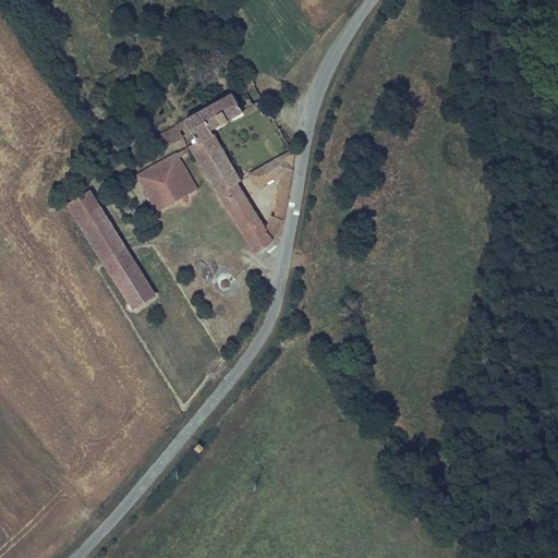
[(263,100),(247,72),(238,77),(253,106),(263,100)]
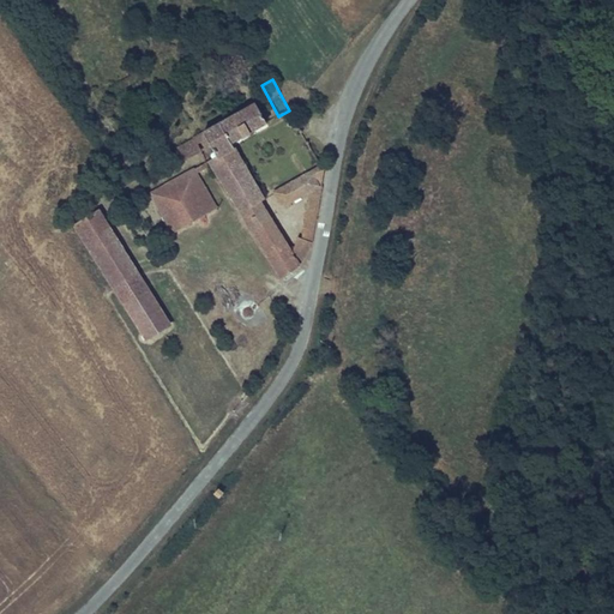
[(203,133),(205,138),(214,151),(211,152),(211,155),(214,158),(209,161),(288,289),(300,293),(313,224),(325,169),(321,166),(275,192),(283,206),(311,191),(306,209),(302,239),(298,238),(292,253),(260,203),(265,200),(232,143),(244,136),(245,138),(251,134),(250,132),(266,124),(256,103),(203,133)]
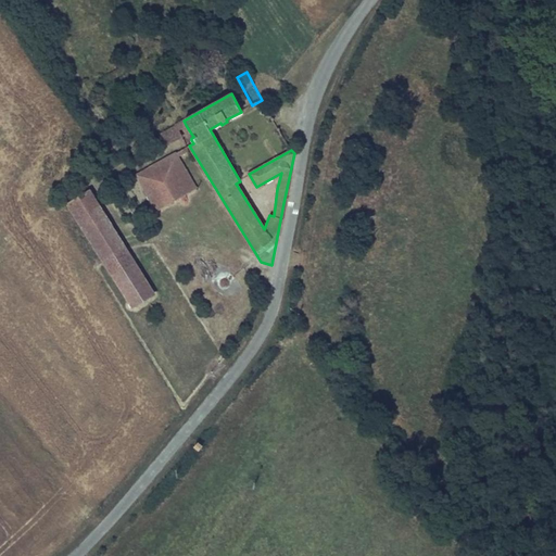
[(184,121),(175,126),(177,130),(186,125),(184,121)]
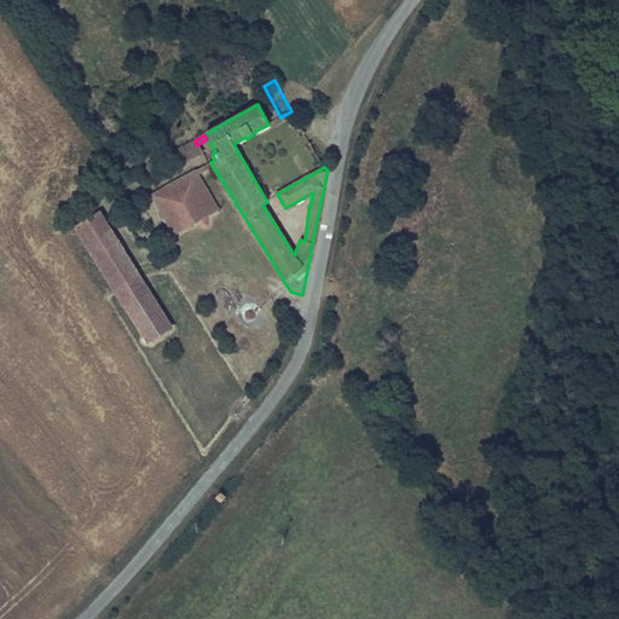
[(197,145),(195,140),(179,150),(185,161),(201,151),(197,145)]
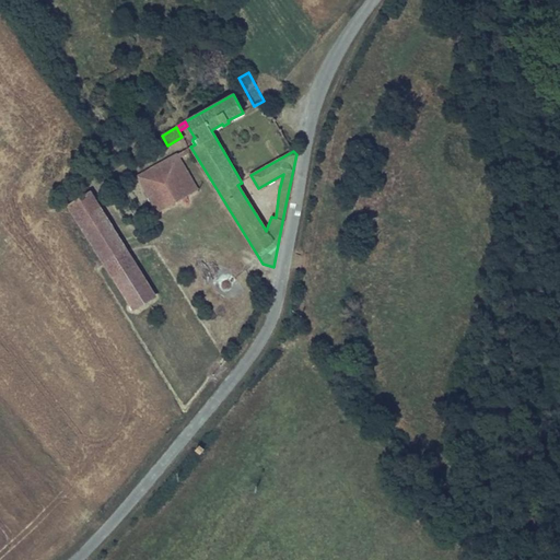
[(186,149),(137,176),(153,207),(149,209),(152,216),(197,190),(178,159),(188,152),(186,149)]
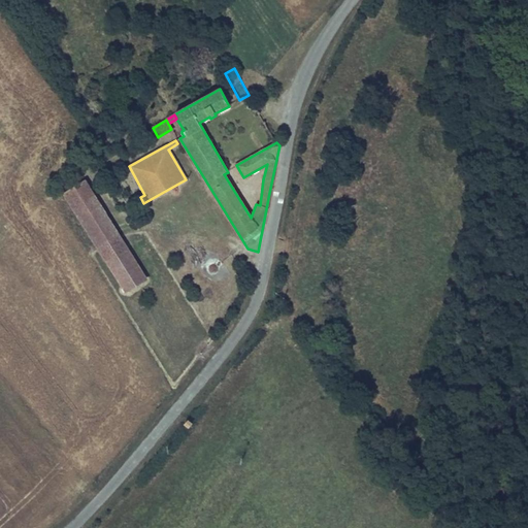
[(64,193),(86,228),(106,216),(85,182),(64,193)]
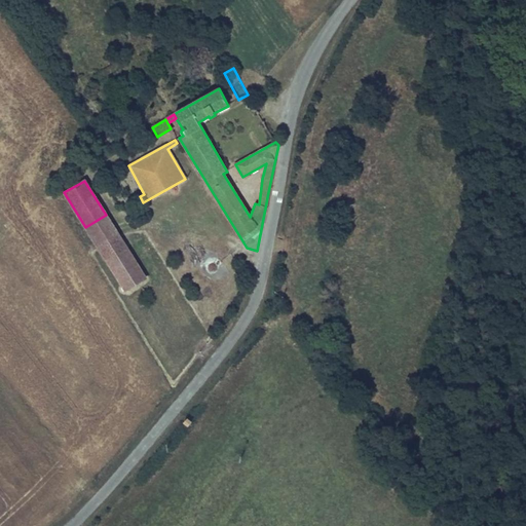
[(85,227),(125,291),(146,279),(106,215),(85,227)]
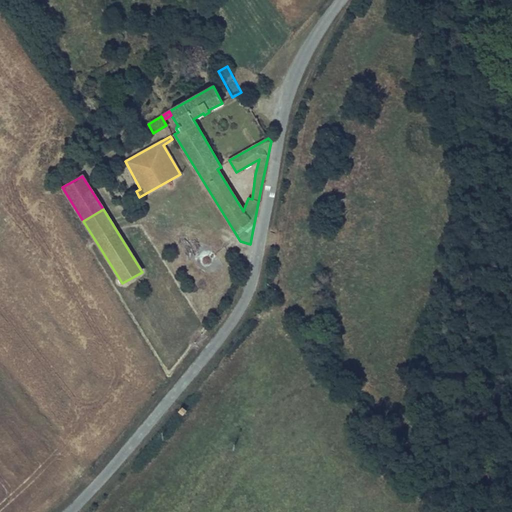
All buildings are outlined.
